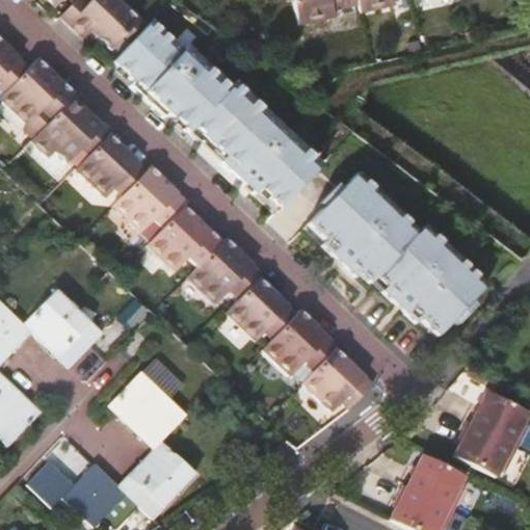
[(75,0),(61,15),(83,36),(87,32),(90,29),(97,34),(110,48),(124,34),(127,37),(141,22),(118,0),(88,0),(88,1),(87,0),(75,0)]
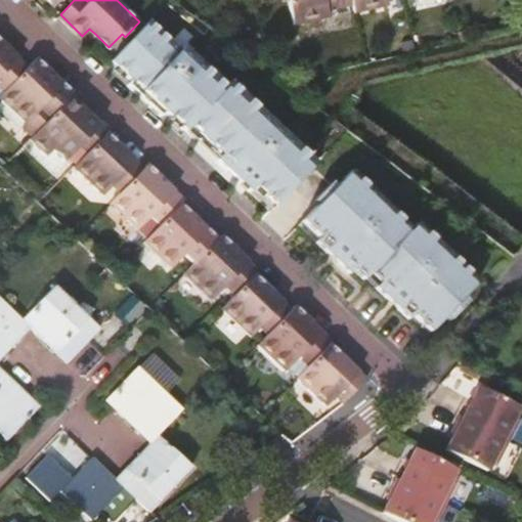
[(328,3),(340,0),(288,0),(294,26),(331,16),(328,3)]
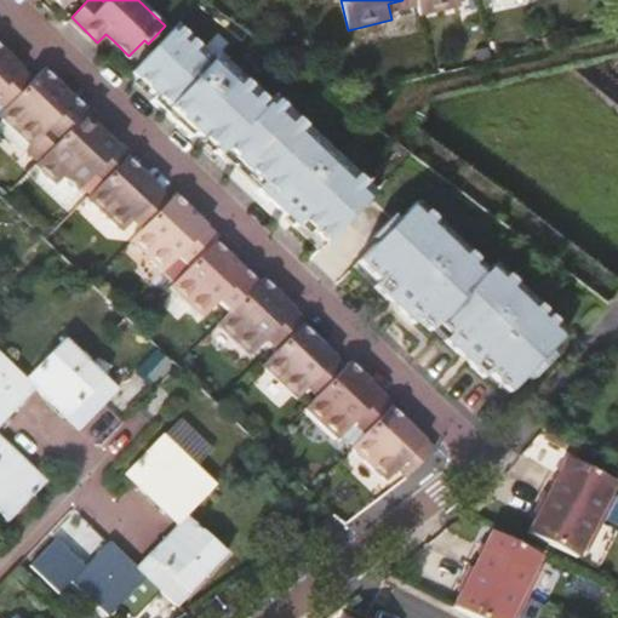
[(417,0),(421,15),(461,5),(459,0),(417,0)]
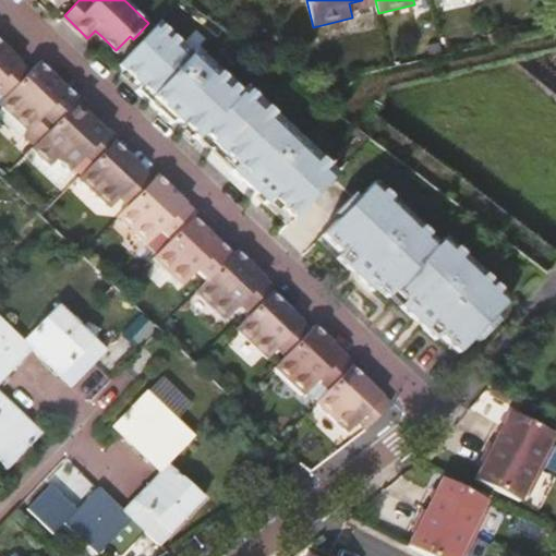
[(198,74),(212,60),(166,15),(160,22),(195,55),(188,63),(198,74)]
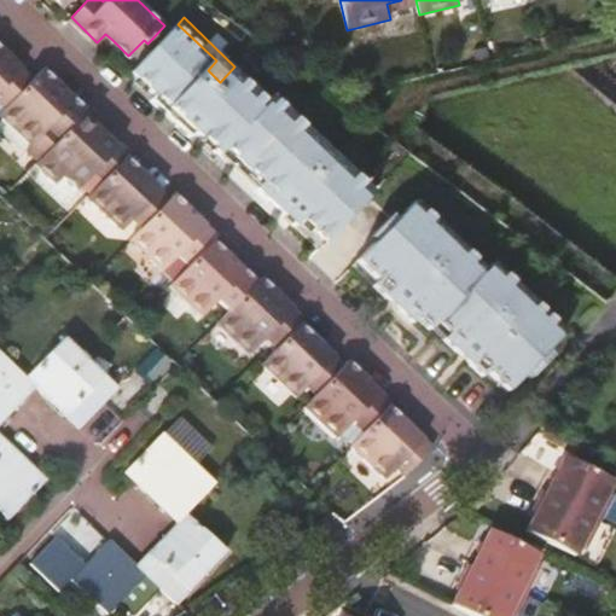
[(178,24),(129,74),(230,170),(234,164),(285,213),(288,209),(324,243),(356,209),(370,196),(347,175),(352,170),(338,157),(325,172),(312,158),(320,150),(307,137),(284,115),(278,121),(242,87),(248,80),(234,67),(220,82),(208,70),(216,60),(178,24)]
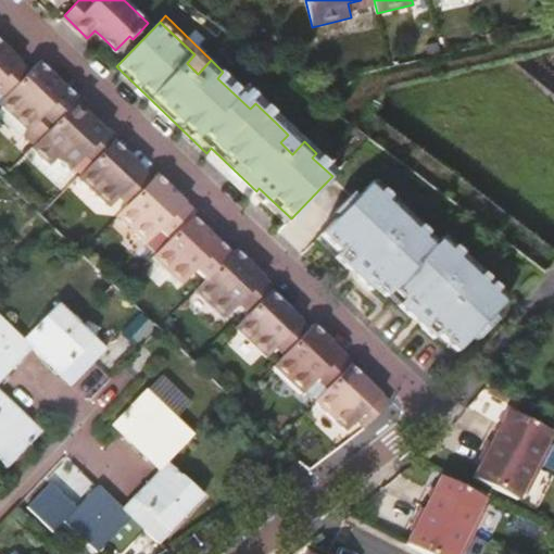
[(95,30),(91,34),(97,40),(101,36),(95,30)]
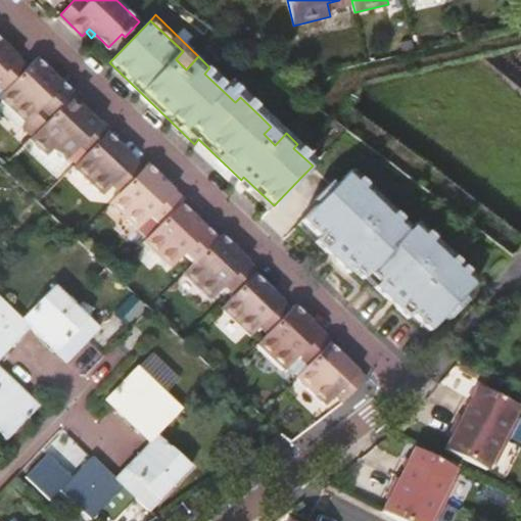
[(0,82),(6,88),(27,67),(8,50),(4,54),(0,49),(0,82)]
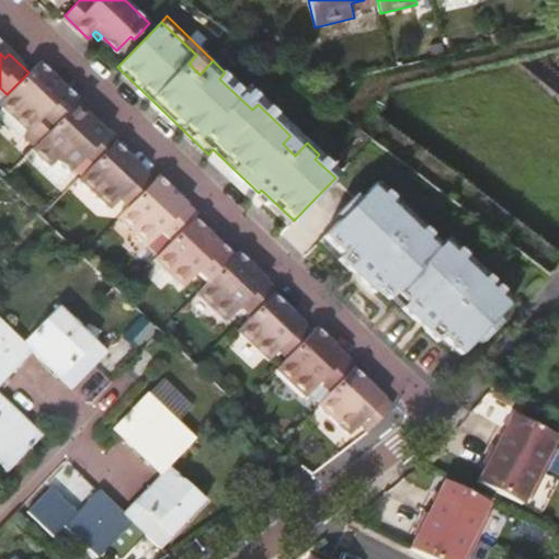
[(7,94),(1,101),(31,129),(44,115),(55,125),(75,104),(79,100),(59,80),(54,86),(46,78),(52,72),(40,61),(29,72),(7,94)]
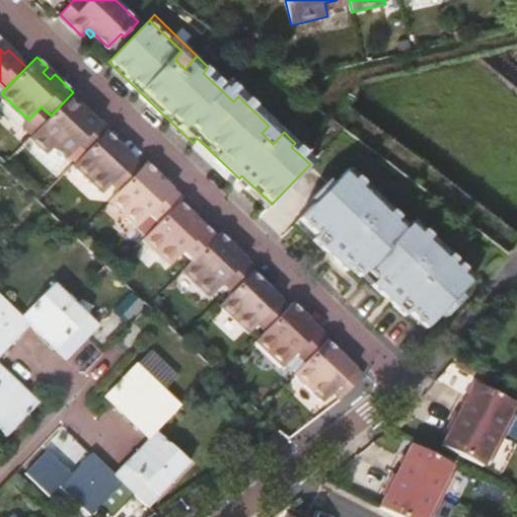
[(55,74),(48,67),(43,72),(50,79),(55,74)]
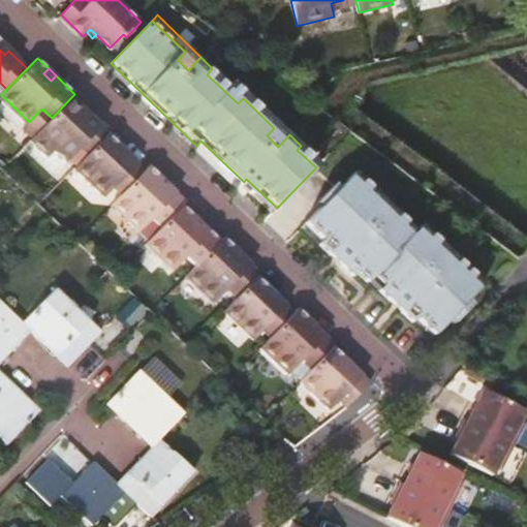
[(243,98),(212,68),(207,74),(238,103),(243,98)]
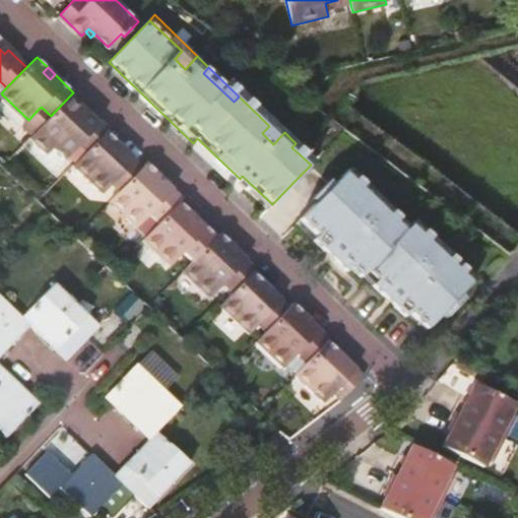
[(106,130),(69,96),(33,135),(49,151),(54,146),(66,156),(80,142),(87,149),(106,130)]
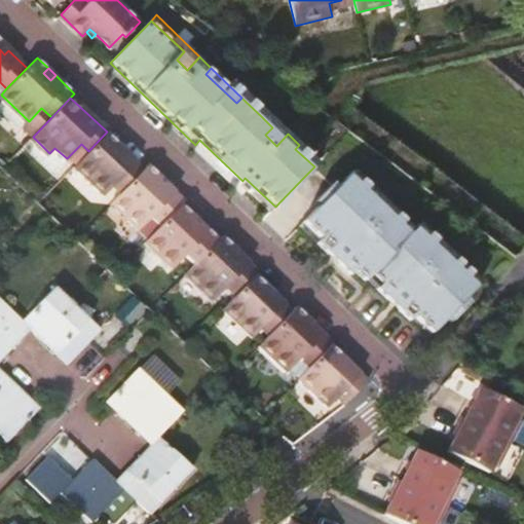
[(265,112),(261,116),(272,127),(265,135),(276,146),(288,134),(265,112)]
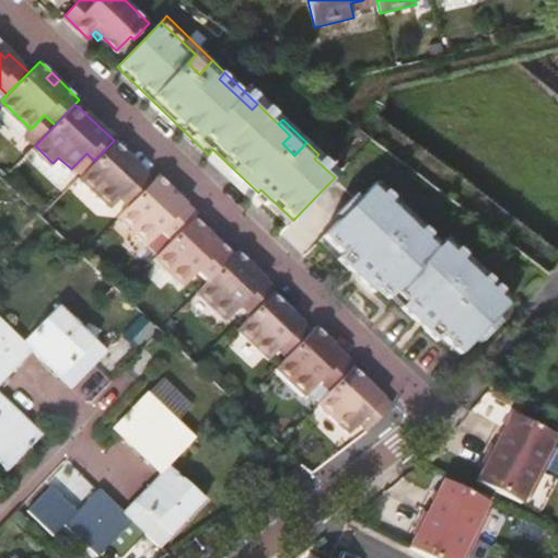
[(94,161),(80,175),(112,205),(120,196),(128,204),(154,177),(132,157),(129,160),(121,153),(125,150),(114,140),(94,161)]
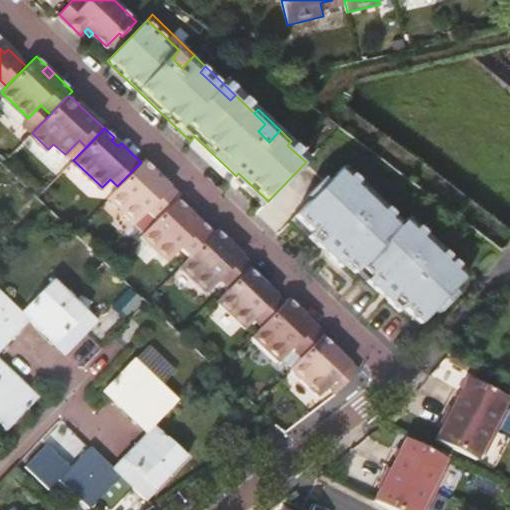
[(121,143),(114,137),(111,140),(118,146),(121,143)]
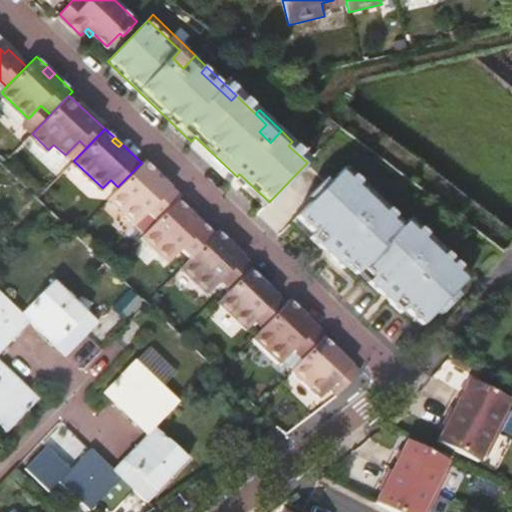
[(117,187),(108,196),(137,222),(150,209),(159,218),(178,198),(181,195),(162,177),(158,181),(150,174),(154,170),(144,160),(142,163),(117,187)]
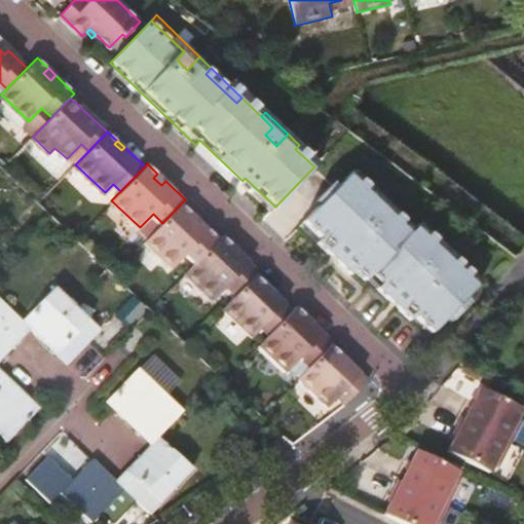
[(327,201),(306,222),(322,237),(316,242),(329,255),(343,240),(352,251),(339,264),(351,276),(356,271),(365,281),(367,279),(373,273),(383,283),(377,289),(388,300),(402,288),(411,297),(398,309),(411,323),(416,317),(433,334),(448,320),(452,324),(472,303),(468,299),(481,285),(419,224),(413,230),(354,173),(327,201)]
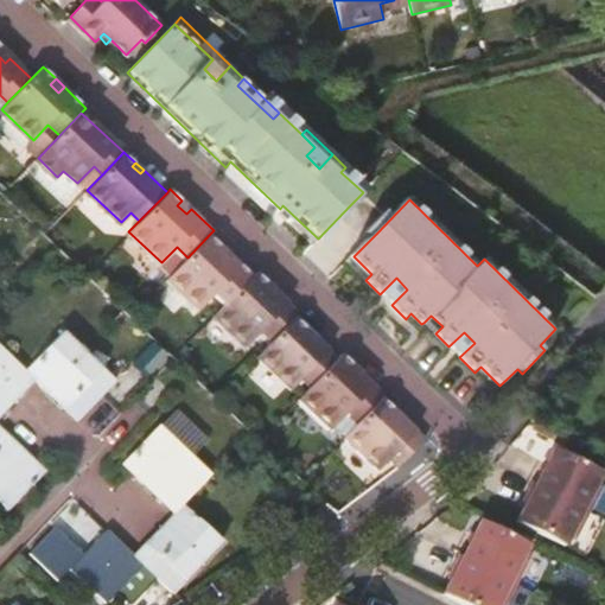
[(191,209),(182,201),(177,205),(186,214),(191,209)]
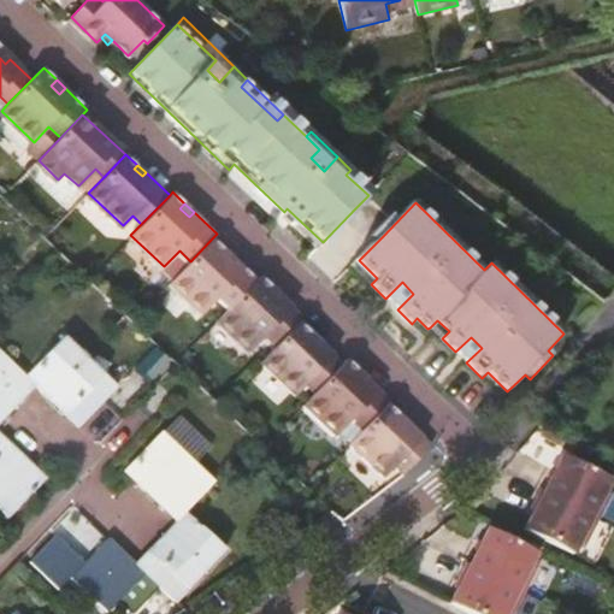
[(190,261),(171,282),(204,312),(219,295),(230,305),(257,277),(235,257),(230,263),(222,254),(226,249),(213,237),(190,261)]
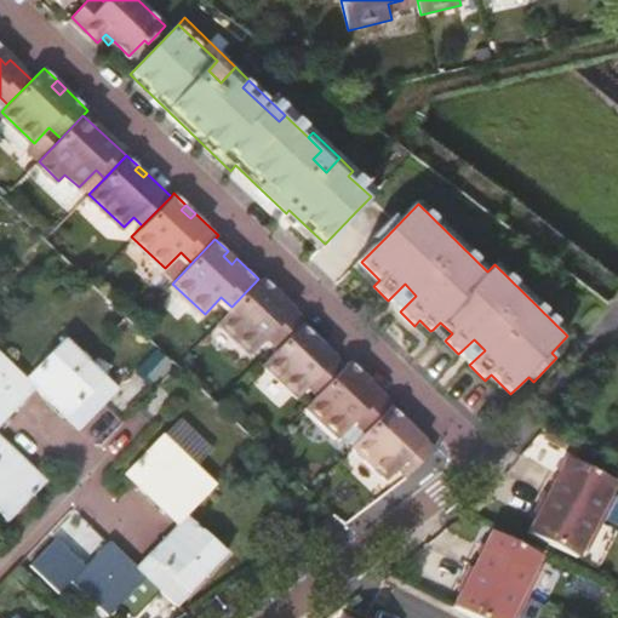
[(236,258),(228,251),(223,256),(232,264),(236,258)]
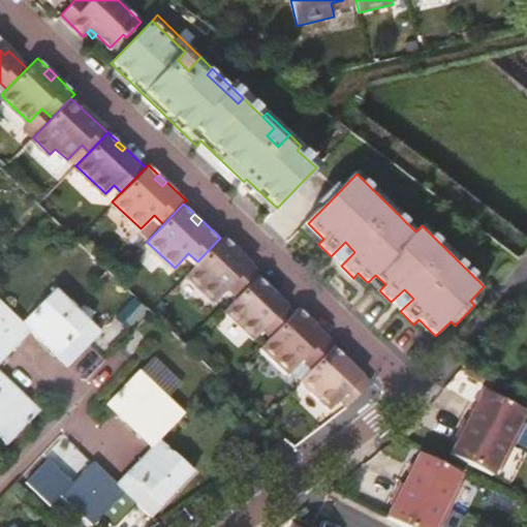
[(323,239),(308,223),(303,228),(318,244),(323,239)]
